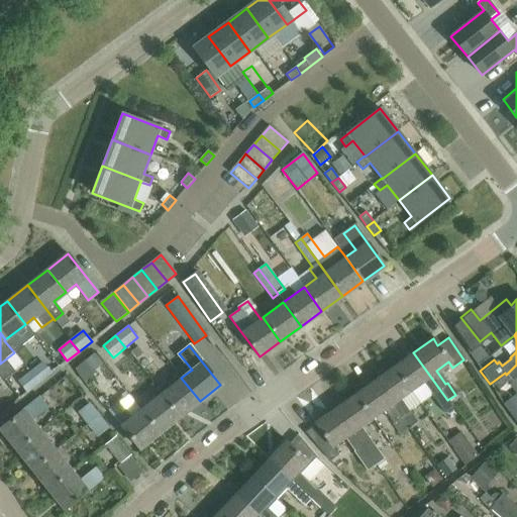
[(394,367),(410,389),(421,381),(439,406),(447,400),(413,352),(394,367)]
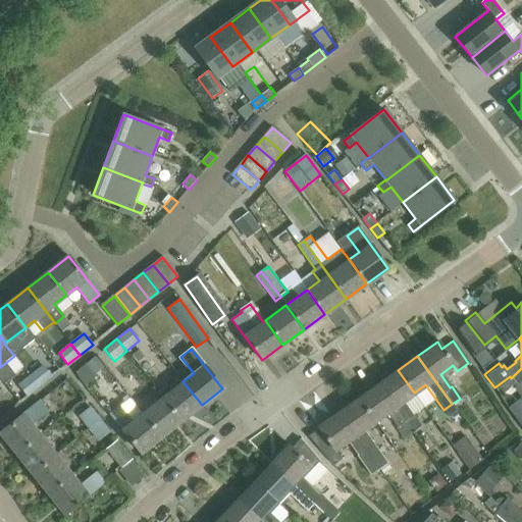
[(106,370),(98,360),(88,368),(96,378),(106,370)]
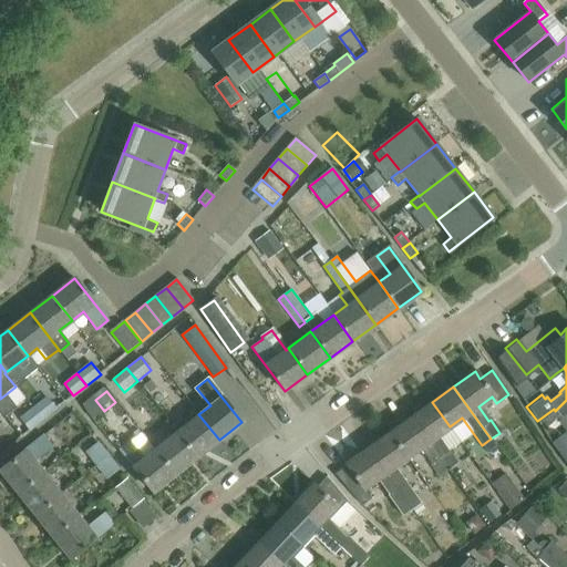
[(33,409),(43,421),(58,410),(48,397),(33,409)]
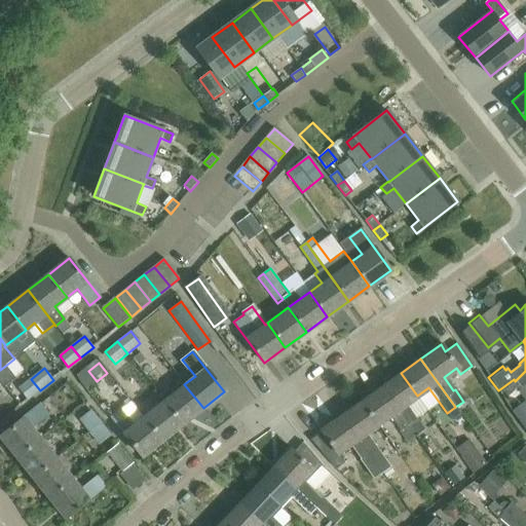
[(525,371),(515,381),(520,387),(525,382),(525,371)]
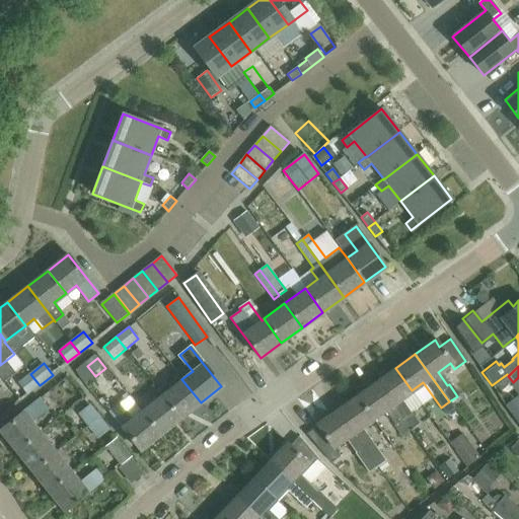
[(395,368),(375,382),(410,430),(417,425),(401,402),(399,403),(397,400),(412,390),(395,368)]
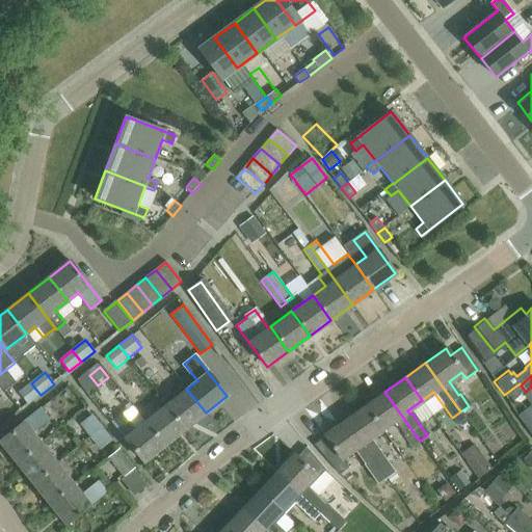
[(41,395),(31,383),(19,393),(28,405),(41,395)]
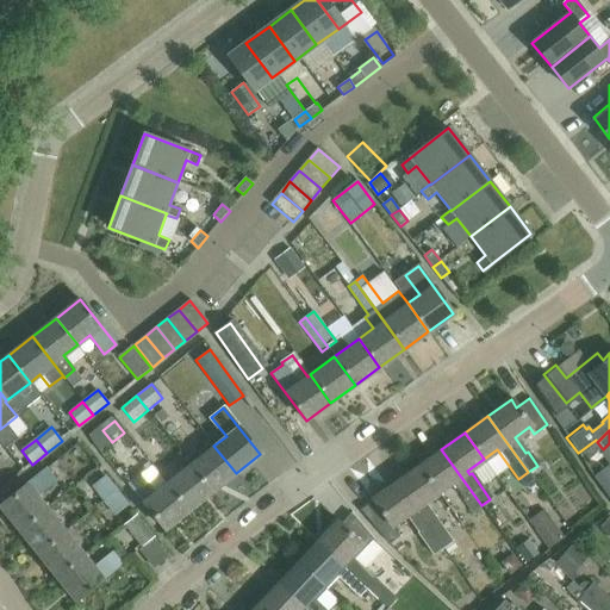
[(212,491),(236,473),(213,446),(191,465),(212,491)]
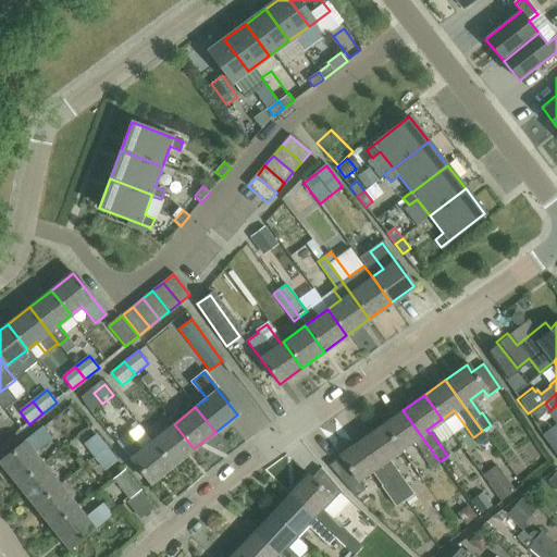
[(382,424),(399,449),(412,441),(423,455),(421,456),(430,469),(440,461),(403,410),(382,424)]
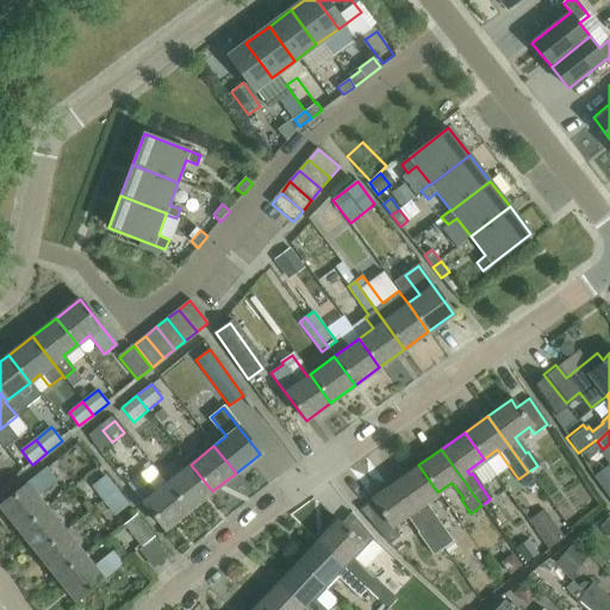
[(188,510),(212,491),(191,465),(167,483),(188,510)]
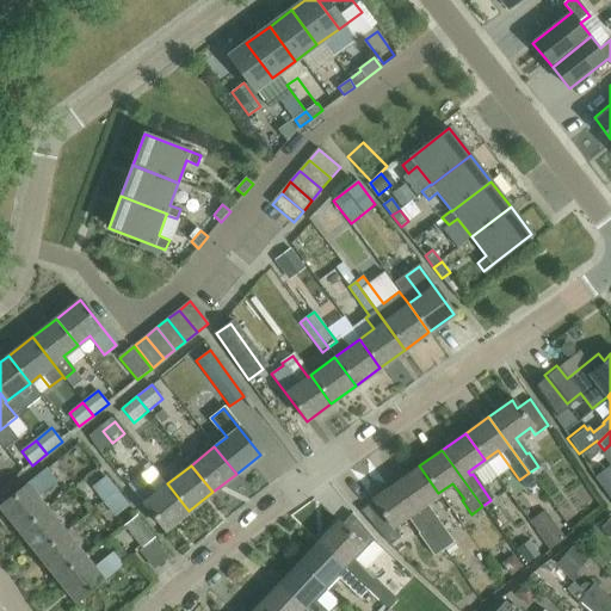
[(395,482),(436,539),(443,549),(454,542),(438,519),(437,520),(424,503),(438,493),(419,466),(395,482)]
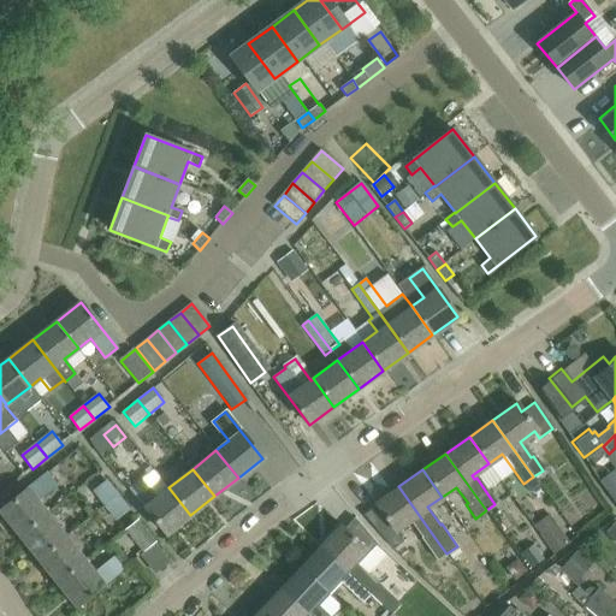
[(614,498),(615,496),(615,469),(600,483),(614,498)]
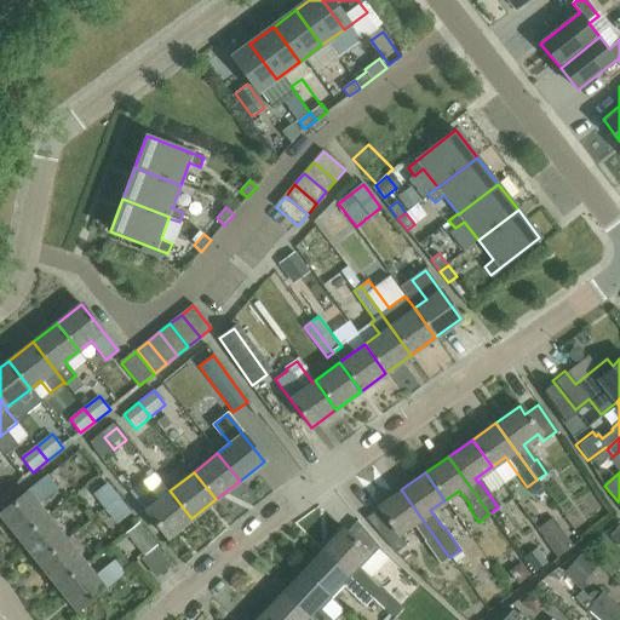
[(0,515),(18,538),(45,516),(35,504),(56,489),(46,477),(0,514),(0,515)]
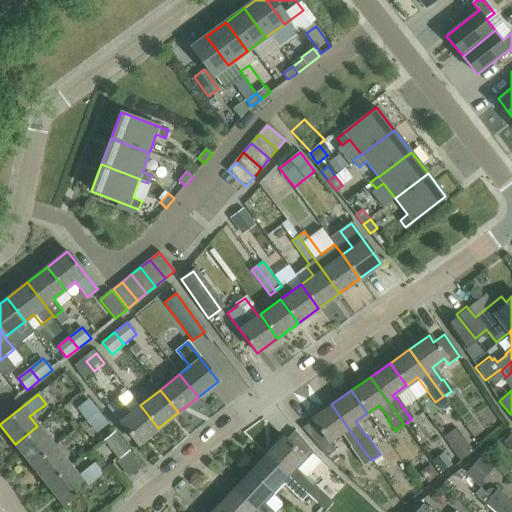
[(138,444),(158,428),(140,405),(129,414),(117,398),(107,406),(138,444)]
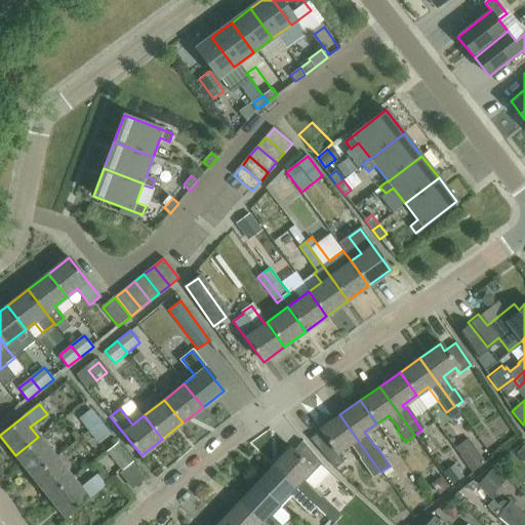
[(79,419),(88,432),(101,421),(91,409),(79,419)]
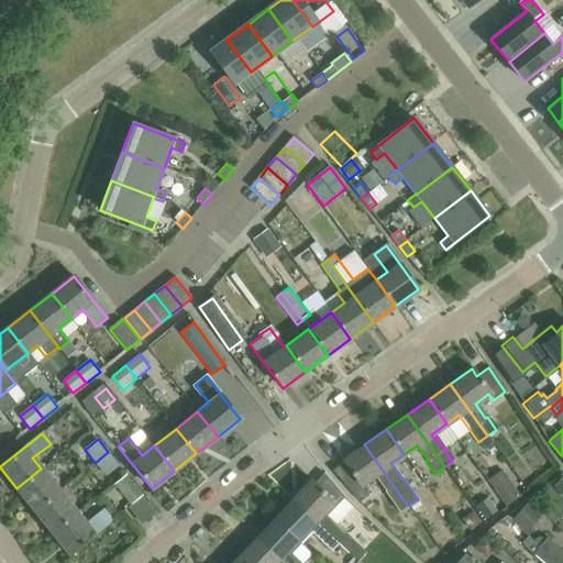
[(401,497),(364,444),(343,460),(344,461),(332,470),(350,492),(360,501),(368,495),(361,485),(375,475),(386,490),(384,492),(393,504),(401,497)]
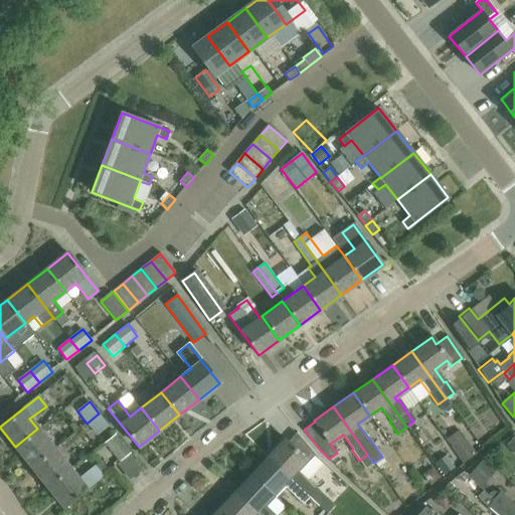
[(108,424),(99,413),(87,423),(96,435),(108,424)]
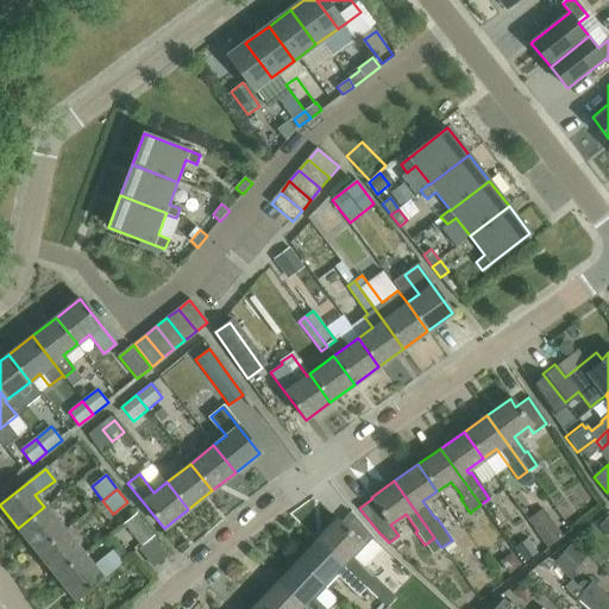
[(44,507),(18,528),(37,552),(63,531),(44,507)]
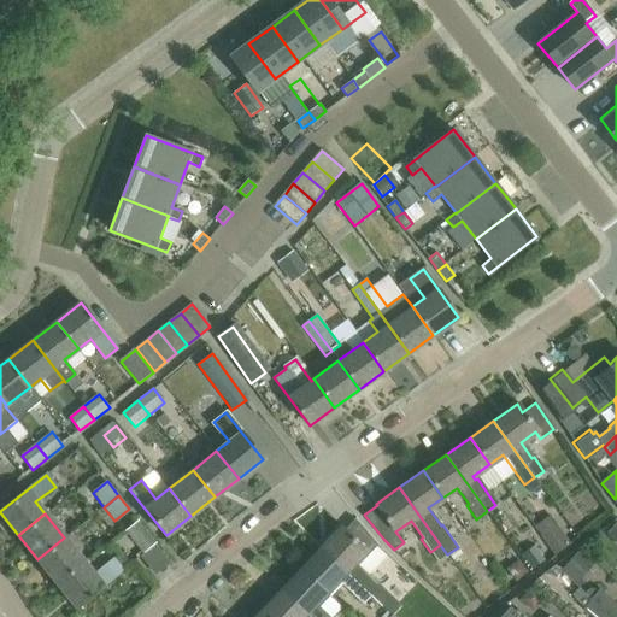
[(571,545),(552,516),(534,528),(554,557),(571,545)]
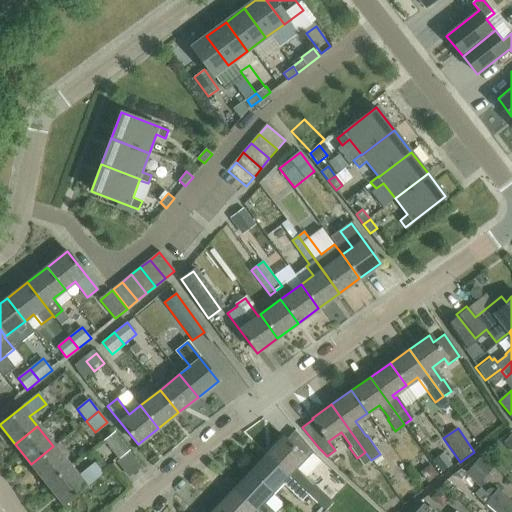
[(286,439),(282,436),(265,454),(289,476),(307,493),(326,510),(332,503),(296,469),(314,451),(295,429),(286,439)]
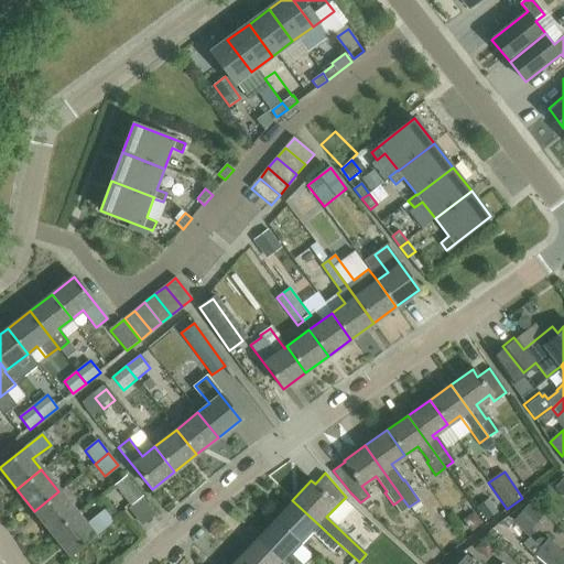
[(143,498),(127,476),(115,485),(131,507),(143,498)]
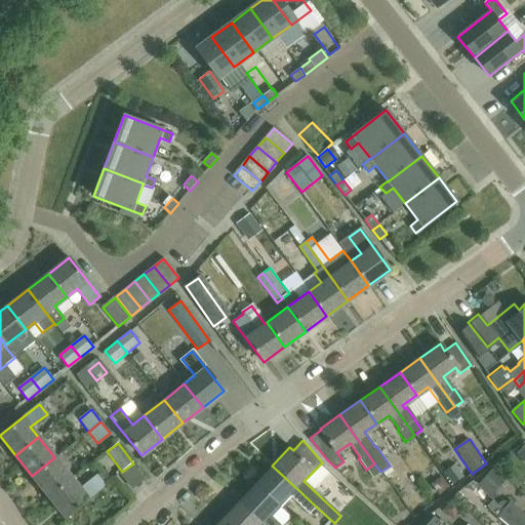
[(54,457),(32,476),(48,496),(71,478),(54,457)]
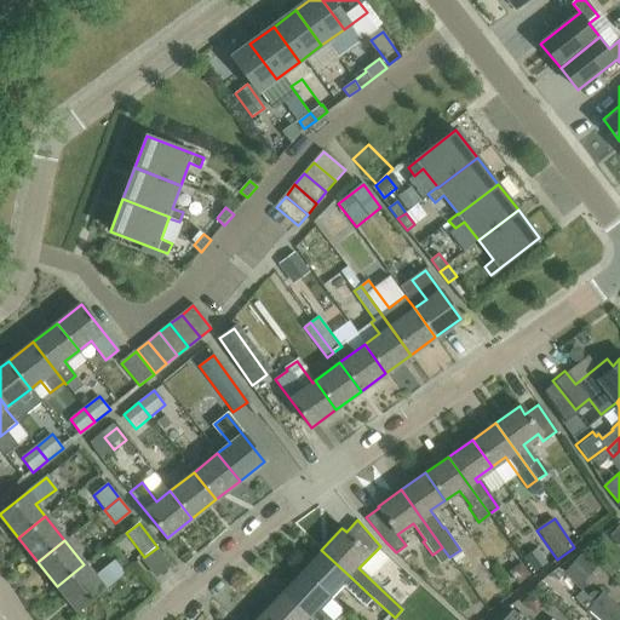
[(549,564),(538,549),(523,560),(535,575),(549,564)]
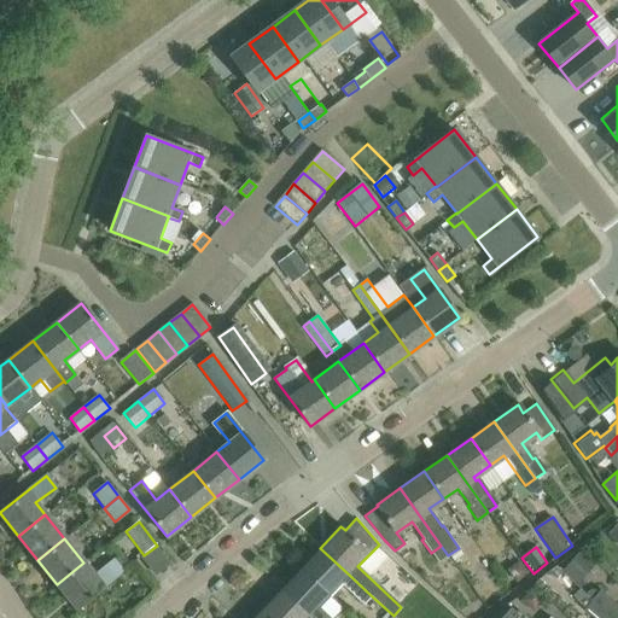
[(326,592),(330,595),(339,584),(362,605),(371,595),(349,575),(320,548),(301,569),(326,592)]
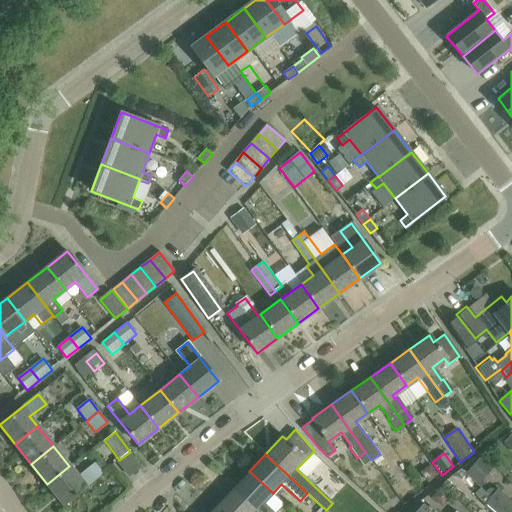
[(494,468),(481,456),(466,473),(478,485),(494,468)]
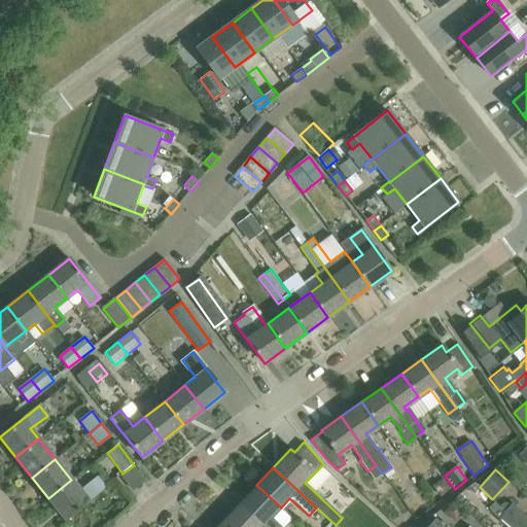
[(452,490),(441,476),(429,484),(441,498),(452,490)]
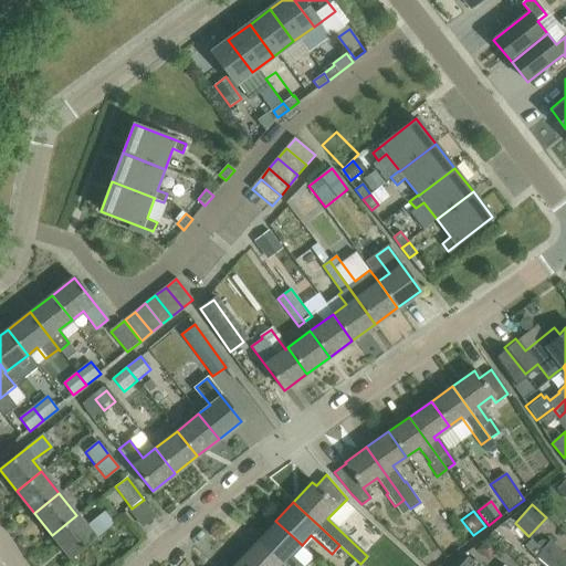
[(85,527),(76,515),(52,535),(70,557),(112,523),(104,513),(85,527)]
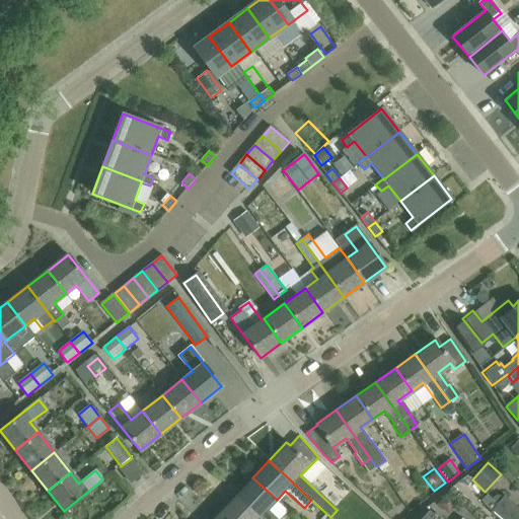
[(252,477),(236,496),(261,518),(275,518),(266,510),(265,511),(262,509),(274,497),(252,477)]
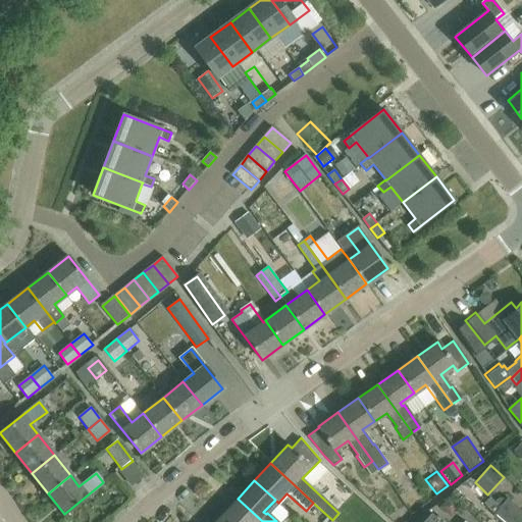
[(517,521),(521,521),(521,511),(508,498),(505,501),(503,499),(497,500),(494,502),(517,521)]
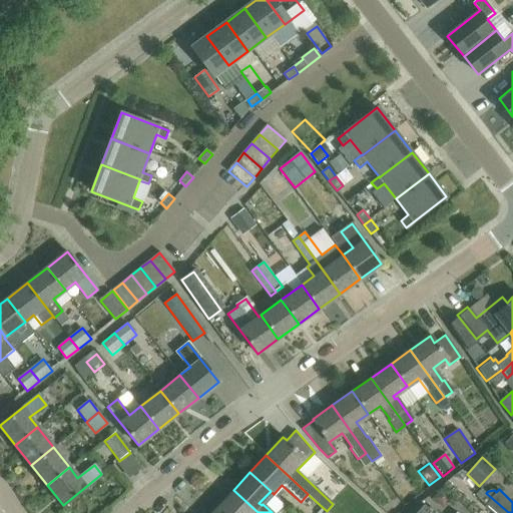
[(258,512),(233,490),(216,507),(222,512),(258,512)]
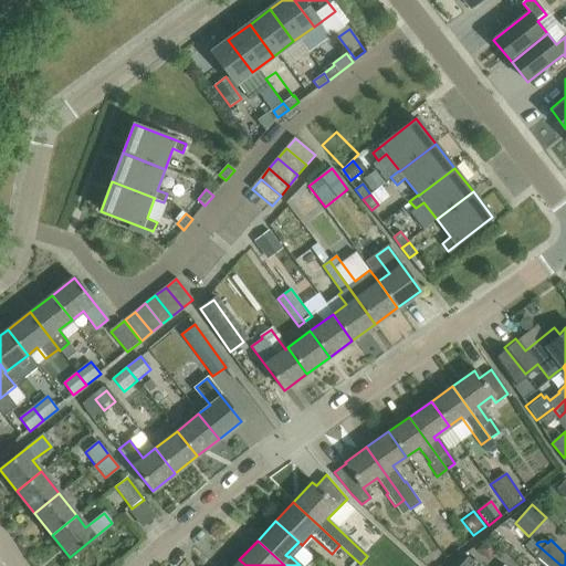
[(561,565),(536,544),(528,553),(542,565),(561,565)]
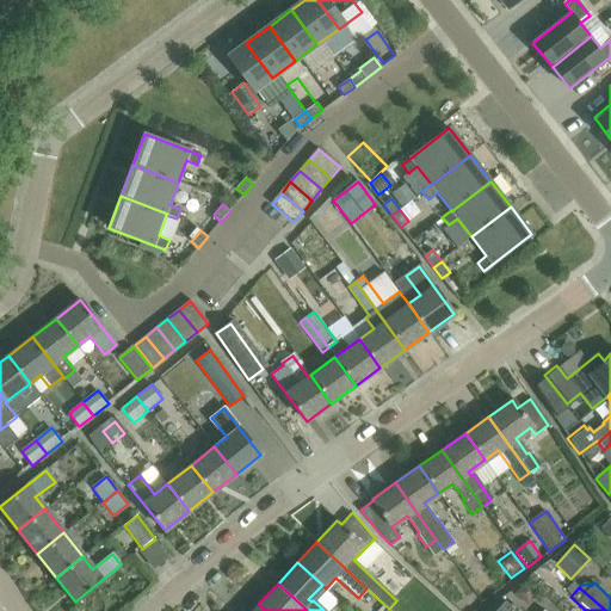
[(516,610),(505,600),(494,610),(516,610)]
